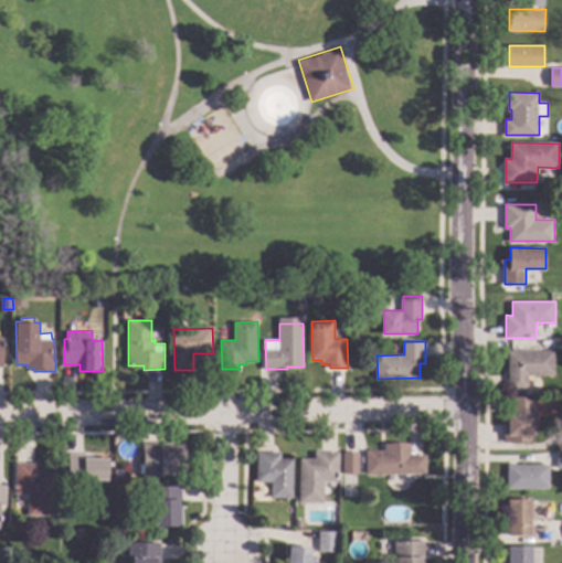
[(555,374),(529,374),(529,390),(509,390),(510,351),(555,351),(555,374)]
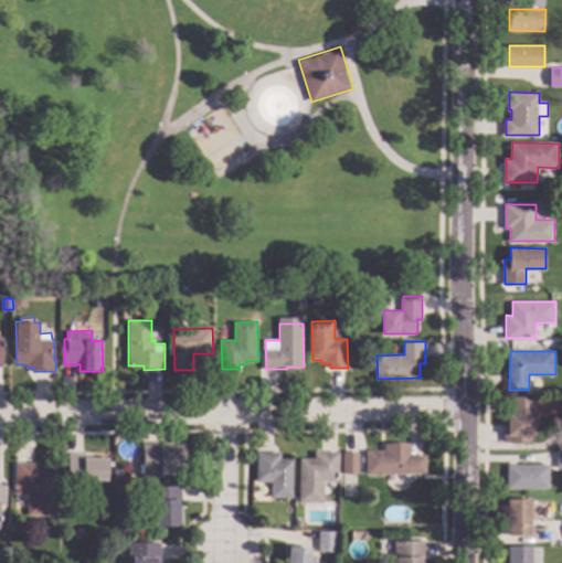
[(536,441),(505,439),(505,409),(511,409),(511,396),(536,396),(536,441)]
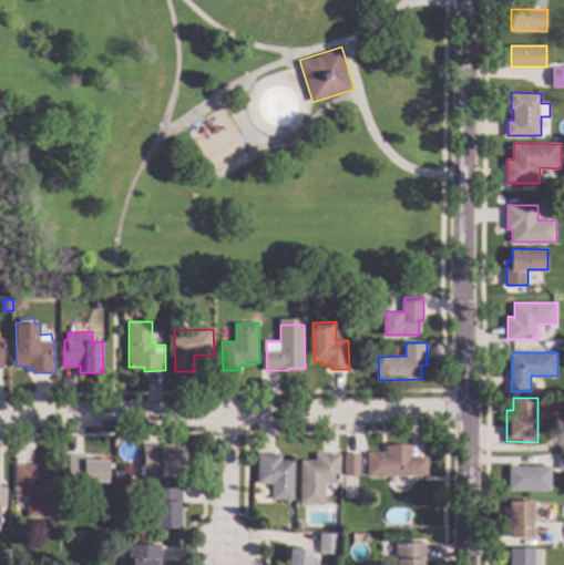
[(186,475),(145,476),(145,443),(185,443),(186,475)]
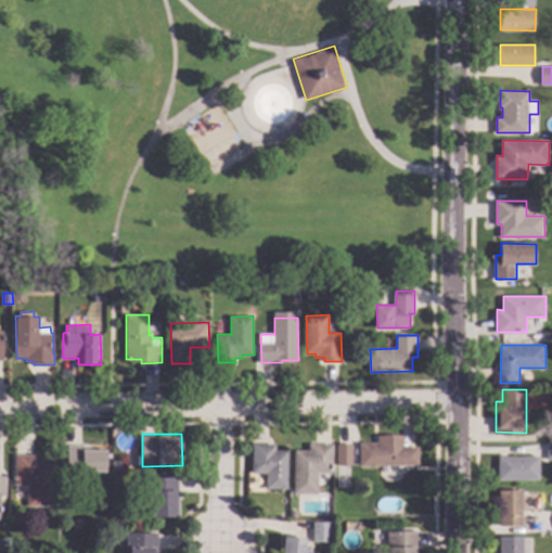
[(405,447),(419,446),(419,464),(398,465),(398,472),(383,473),(383,465),(361,465),(360,442),(379,441),(379,435),(405,435),(405,447)]
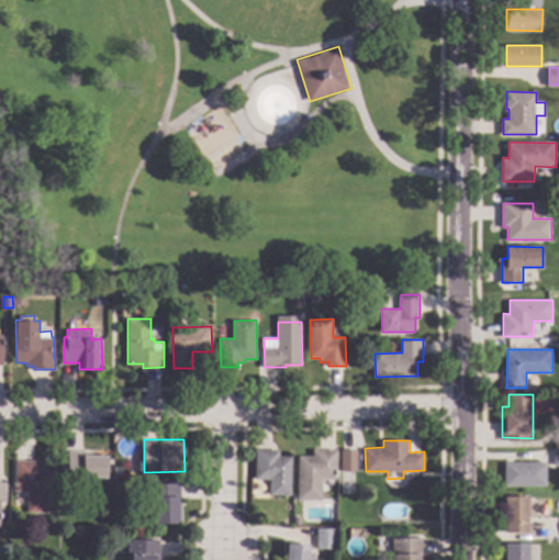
[(280,455),(291,455),(292,494),(271,495),(270,479),(257,479),(257,448),(280,448),(280,455)]
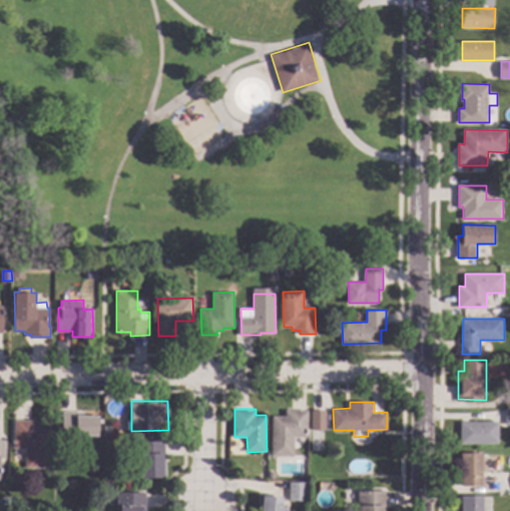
[(308,436),(294,437),(294,455),(275,456),(274,416),(287,416),(287,410),(308,409),(308,436)]
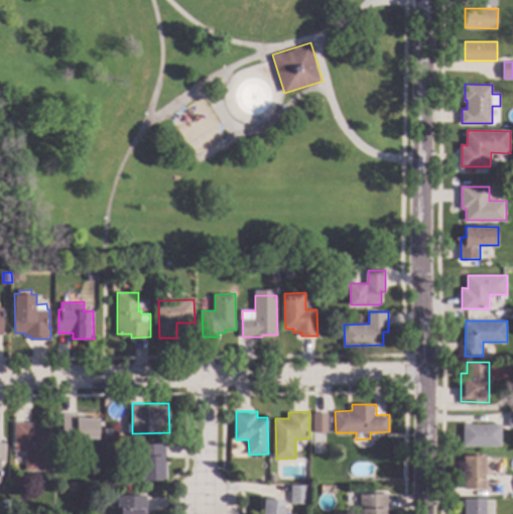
[(328,431),(314,431),(314,412),(328,412),(328,431)]
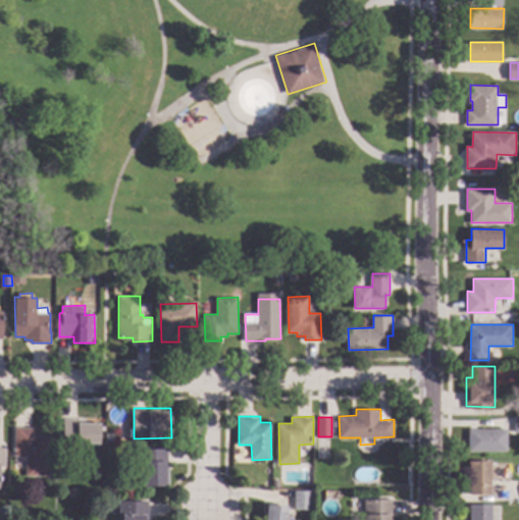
[(86,424),(100,424),(100,443),(90,443),(90,447),(64,447),(64,418),(86,418),(86,424)]
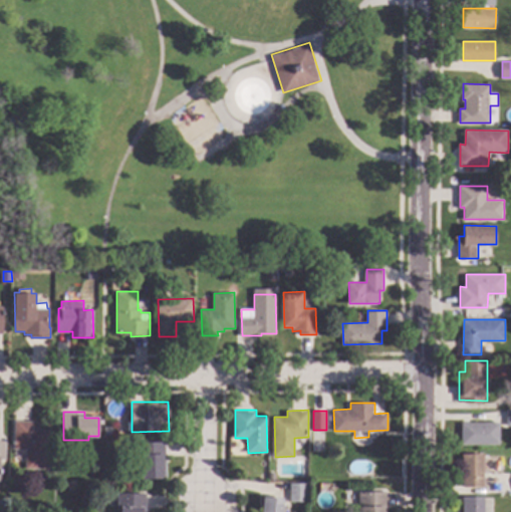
[(38,429),(49,429),(50,467),(26,467),(25,448),(15,448),(14,422),(38,421),(38,429)]
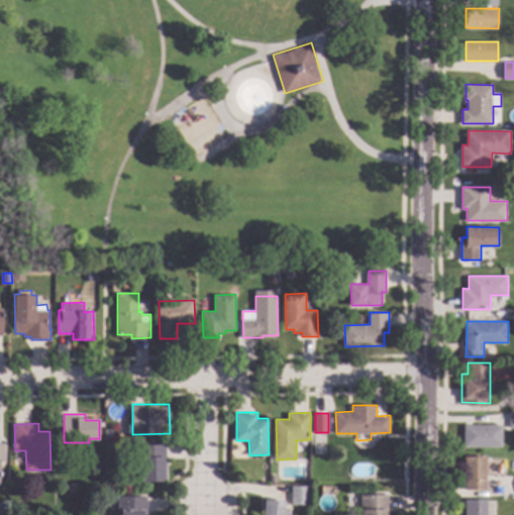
[(502,446),(465,446),(466,424),(502,425),(502,446)]
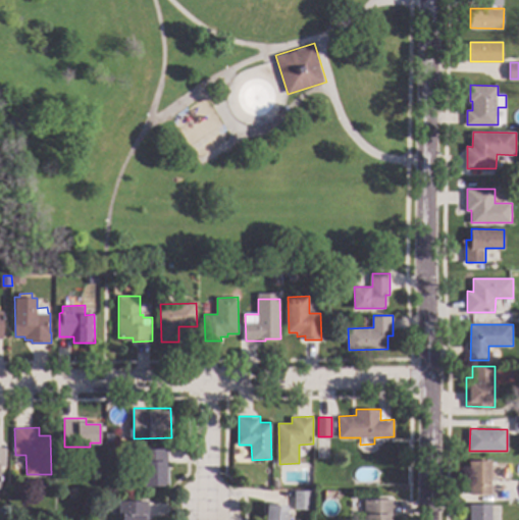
[(114,440),(107,440),(107,432),(115,432),(114,440)]
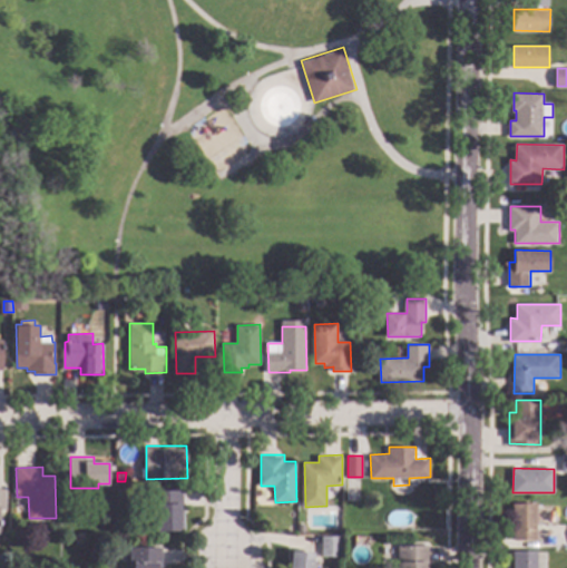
[(185,529),(158,530),(158,507),(153,507),(152,491),(185,490),(185,529)]
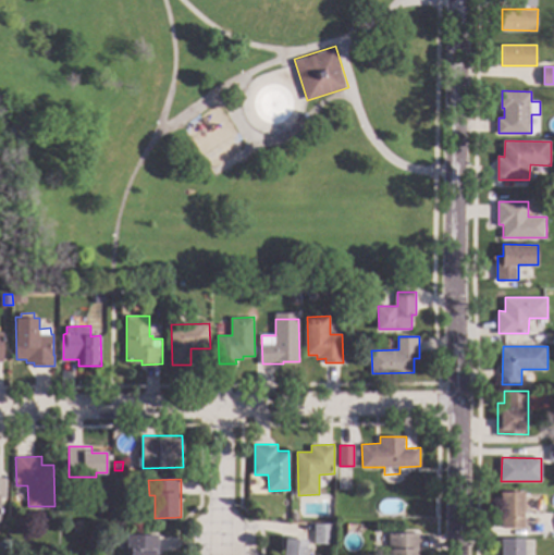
[(525,527),(502,527),(502,493),(526,493),(525,527)]
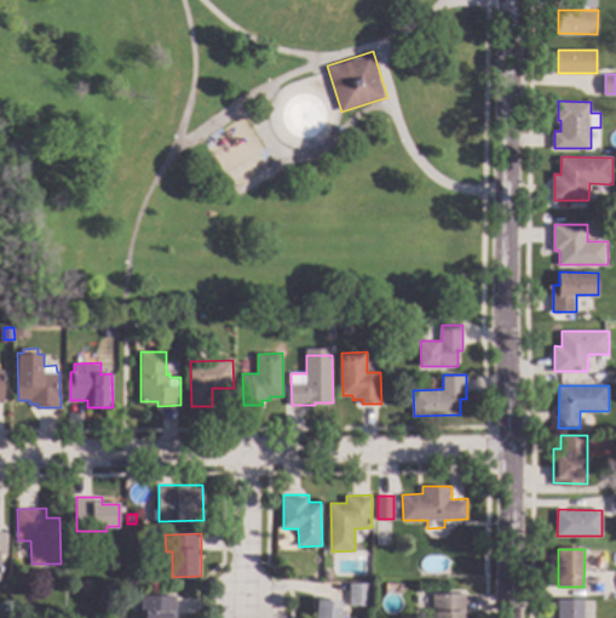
[(370,602),(352,602),(352,583),(370,582),(370,602)]
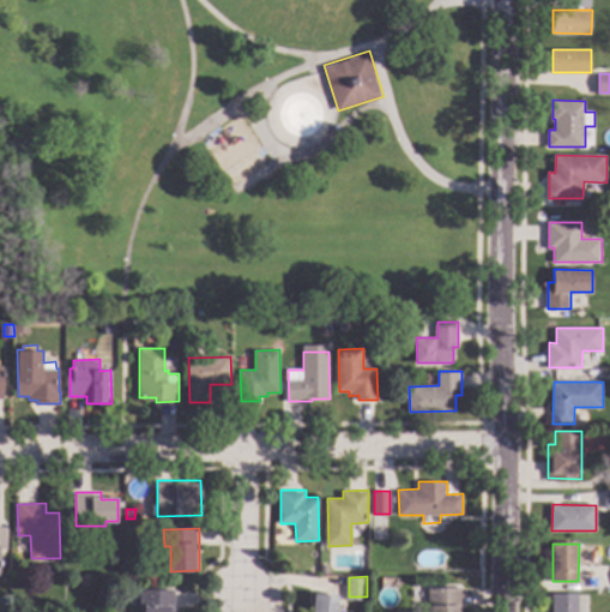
[(459,607),(458,607),(458,611),(432,611),(432,607),(429,607),(428,588),(459,588),(459,607)]
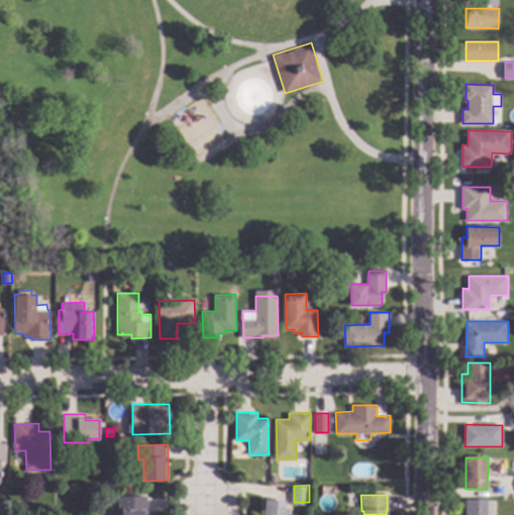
[(146,514),(121,514),(119,514),(119,496),(146,496),(146,514)]
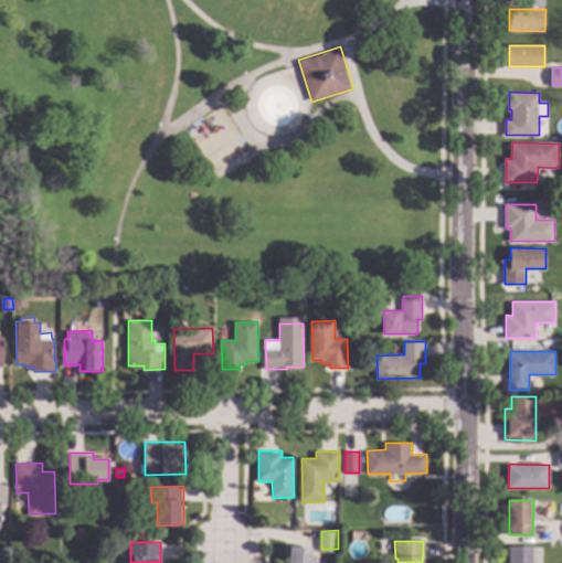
[(309,562),(290,562),(290,545),(309,545),(309,562)]
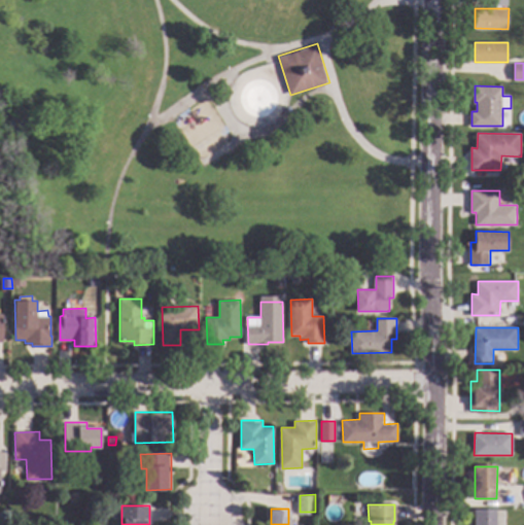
[(496,524),(475,524),(476,510),(496,510),(496,524)]
